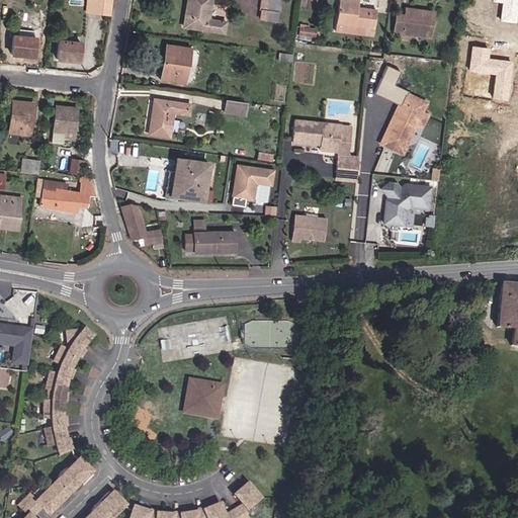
[(111,0),(86,0),(86,11),(110,12),(111,0)]
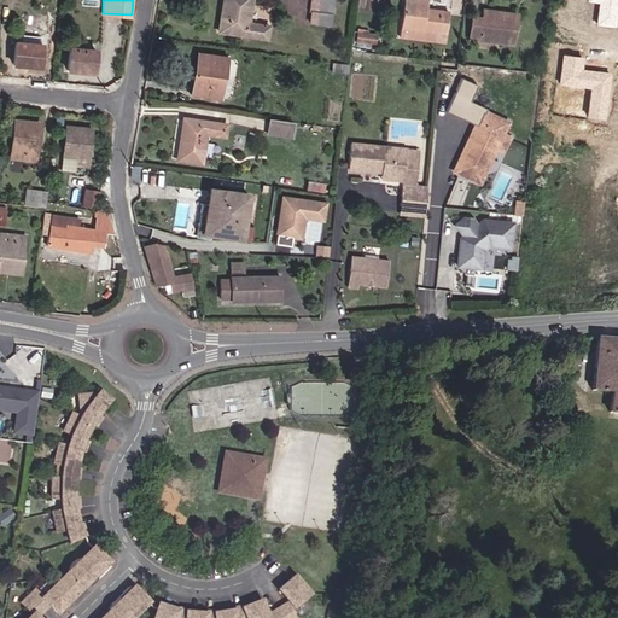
[(270,24),(250,21),(252,0),(223,0),(219,34),(268,42),(270,24)]
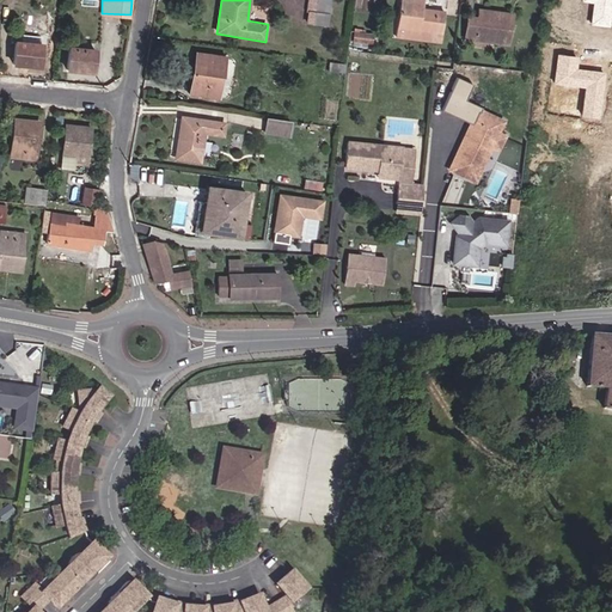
[(305,0),(303,23),(320,25),(323,0),(305,0)]
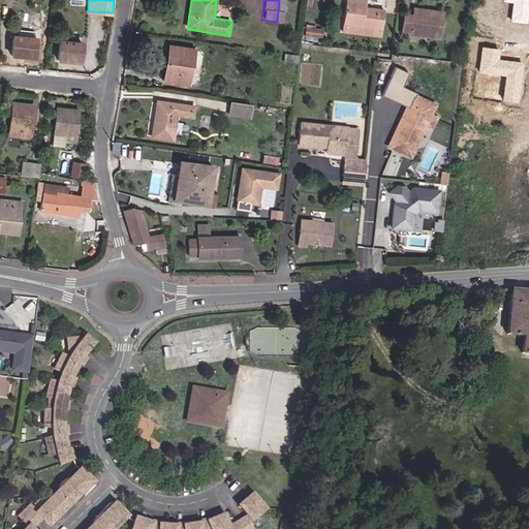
[(364,1),(351,0),(345,0),(343,26),(381,30),(383,11),(363,9),(364,1)]
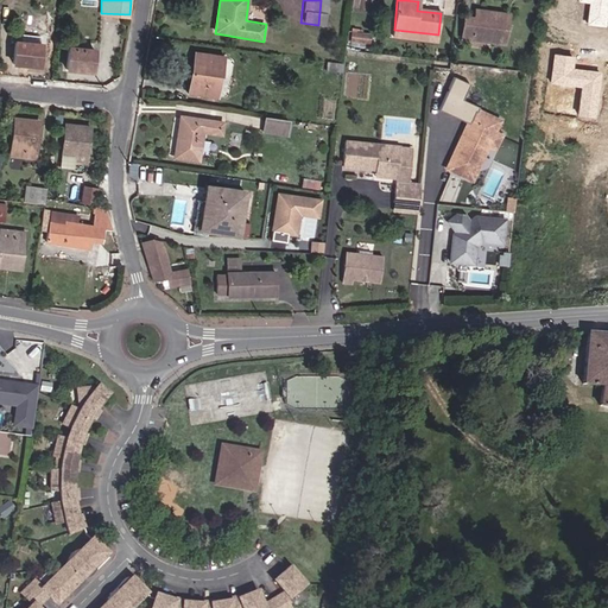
[(606,27),(607,0),(575,0),(576,2),(588,4),(586,25),(606,27)]
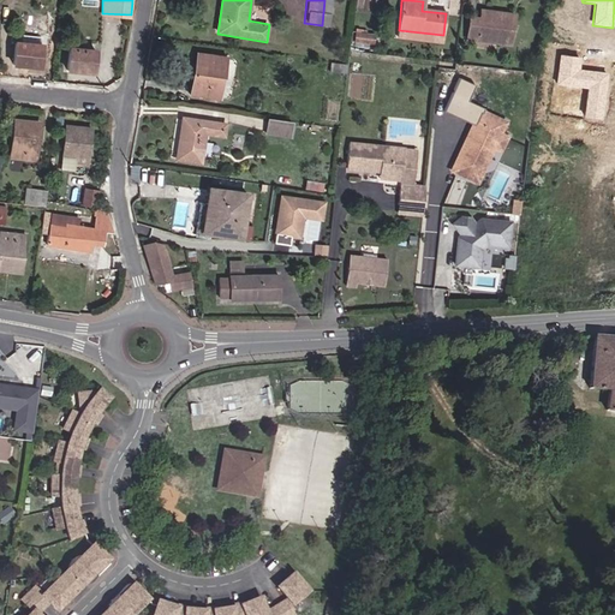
[(515,21),(485,17),(484,24),(471,23),(469,42),(512,48),(515,21)]
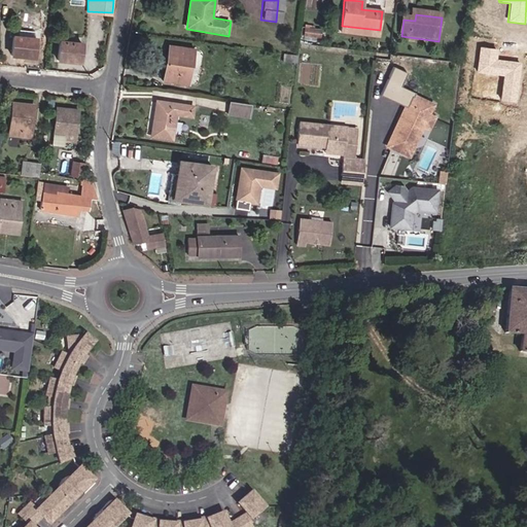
[(305,35),(321,36),(321,25),(306,24),(305,35)]
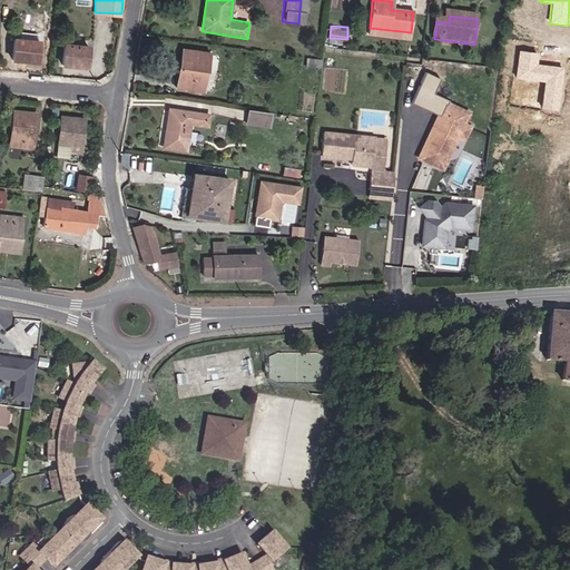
[(411,32),(370,28),(369,37),(410,40),(411,32)]
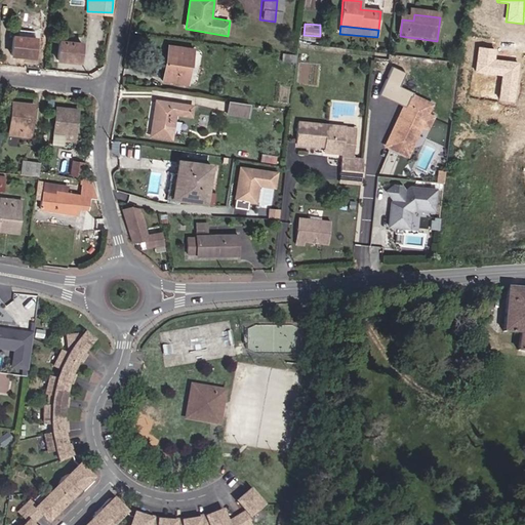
[(33,56),(34,37),(12,35),(11,54),(33,56)]
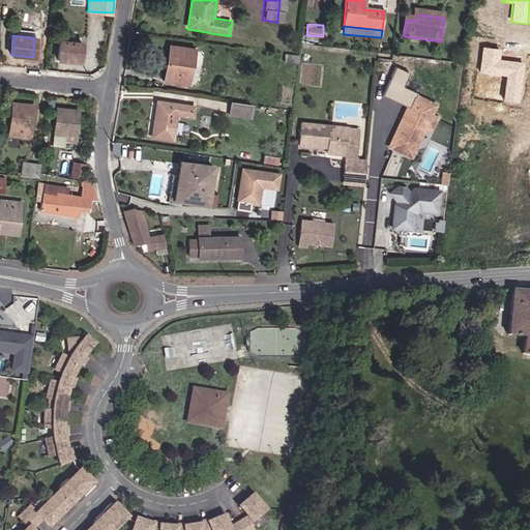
[(80,62),(82,42),(59,40),(57,60),(80,62)]
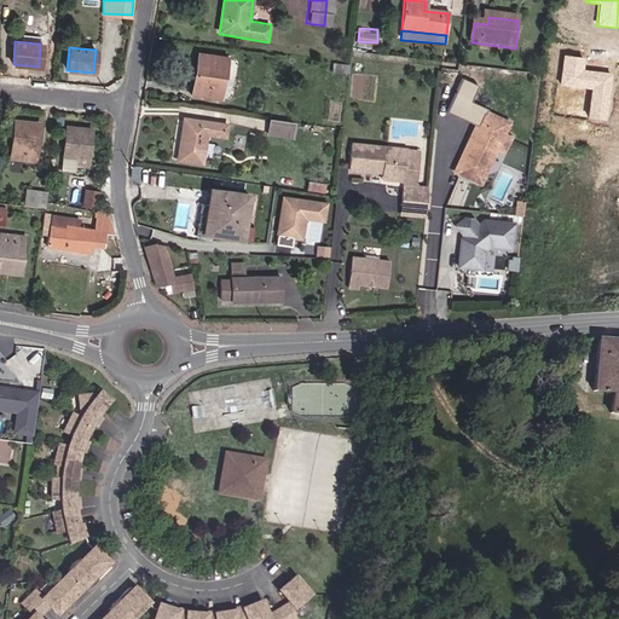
[(224,102),(231,57),(198,52),(191,97),(224,102)]
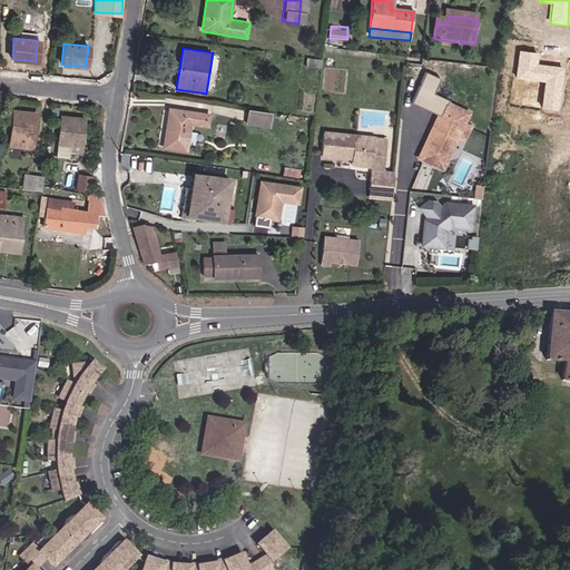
[(538,52),(518,50),(516,77),(544,80),(541,109),(557,110),(562,66),(537,64),(538,52)]
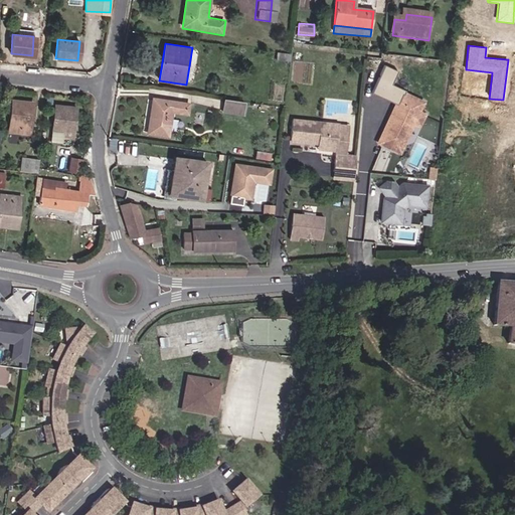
[(271,64),(282,65),(283,57),(272,56),(271,64)]
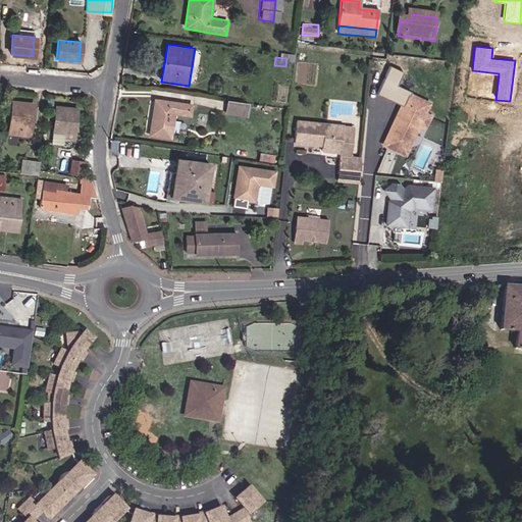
[(387,72),(382,77),(394,83),(395,75),(387,72)]
